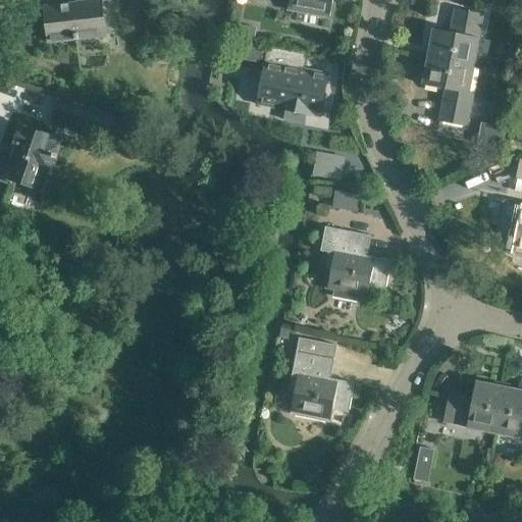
[(109,0),(75,0),(76,3),(44,7),(49,44),(105,37),(100,1),(109,0)]
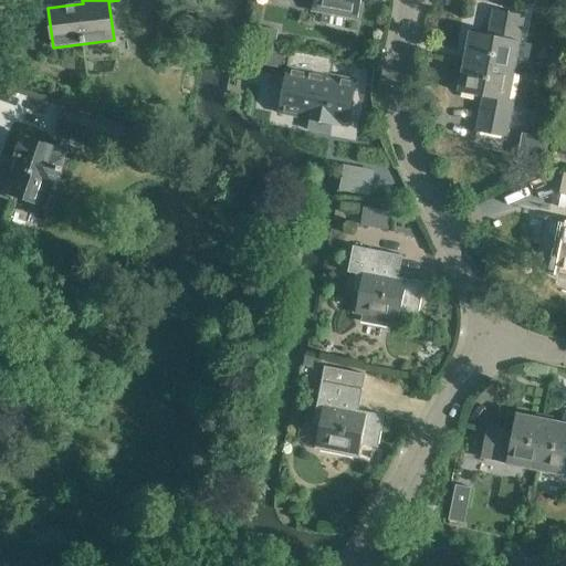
[(313,0),(312,10),(358,19),(362,0),(313,0)]
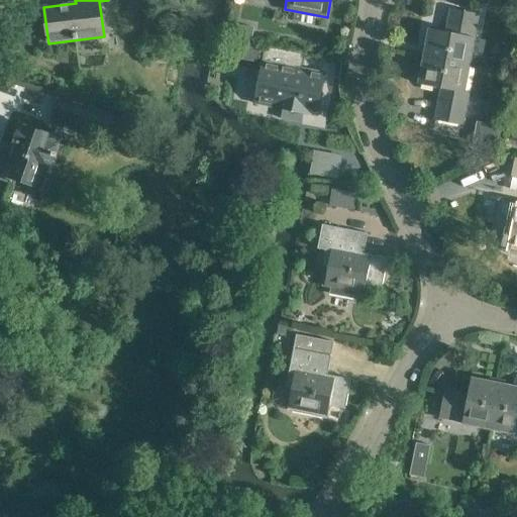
[(424,58),(470,67),(476,38),(474,38),(479,13),(451,8),(447,32),(430,28),(424,58)]
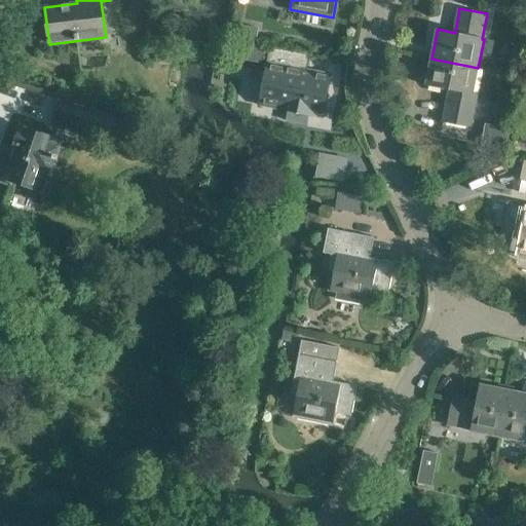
[(287,111),(285,121),(305,125),(307,115),(322,117),(330,76),(302,71),(305,54),(271,47),(263,89),(283,92),(279,109),(287,111)]
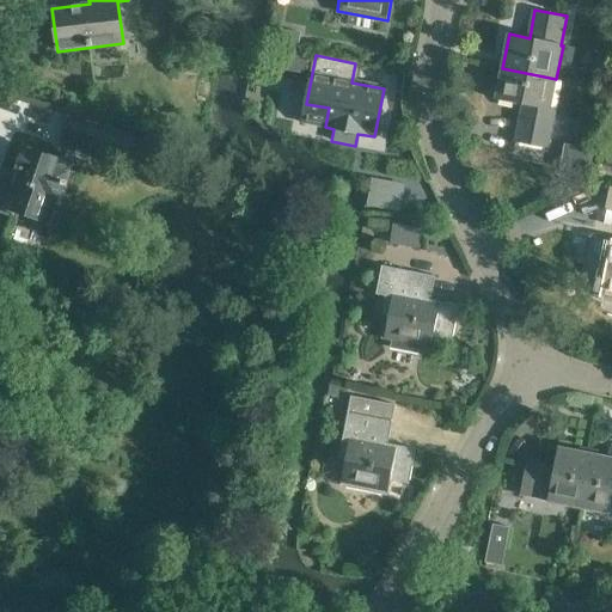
[(556,79),(502,68),(496,102),(522,106),(515,142),(548,148),(555,109),(550,108),(556,79)]
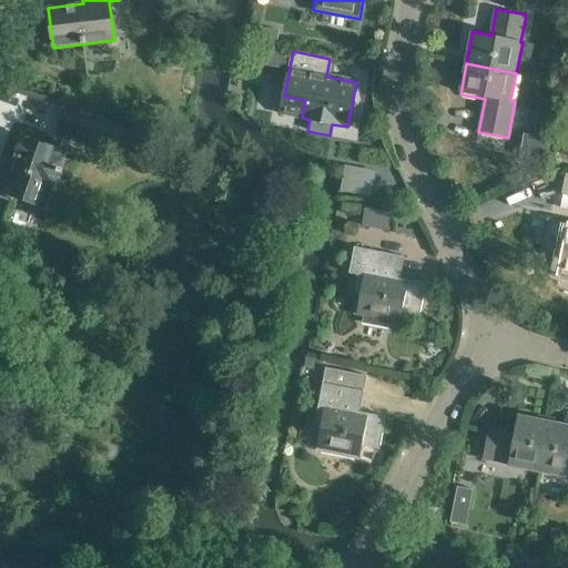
[(64,130),(103,151),(111,135),(72,114),(64,130)]
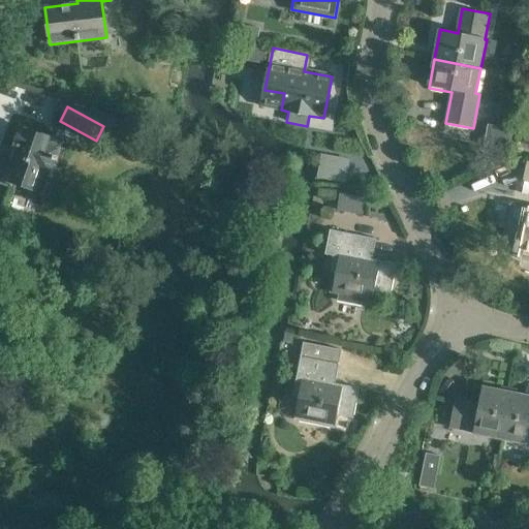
[(512,129),(487,124),(483,146),(508,151),(512,129)]
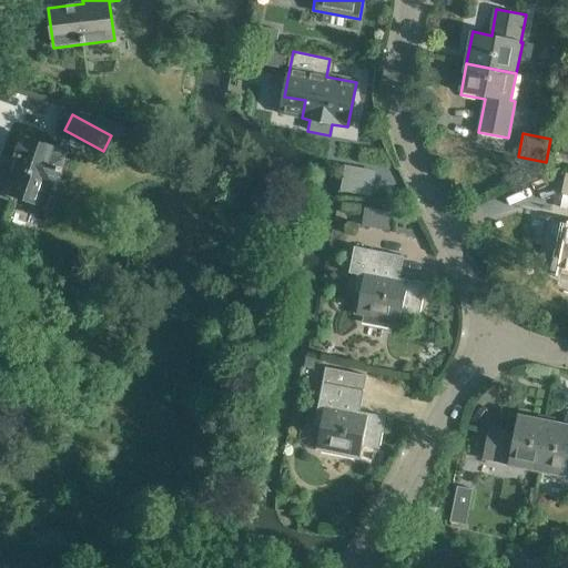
[(9,169),(13,170),(9,183),(0,180),(0,195),(13,200),(12,203),(14,204),(18,198),(47,208),(51,195),(54,196),(57,191),(59,192),(67,172),(64,171),(71,154),(22,137),(16,154),(14,154),(9,169)]
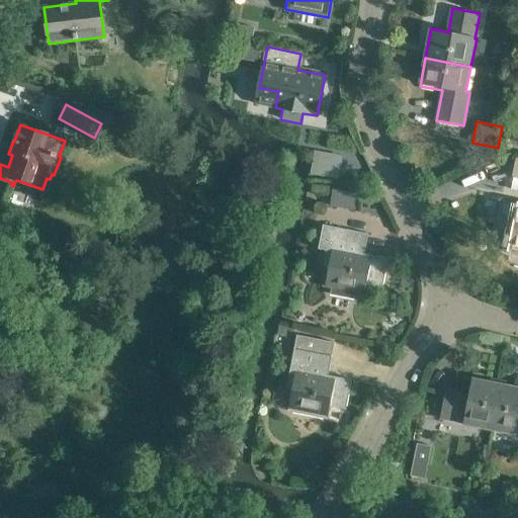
[(312,173),(340,176),(343,152),(314,149),(312,173)]
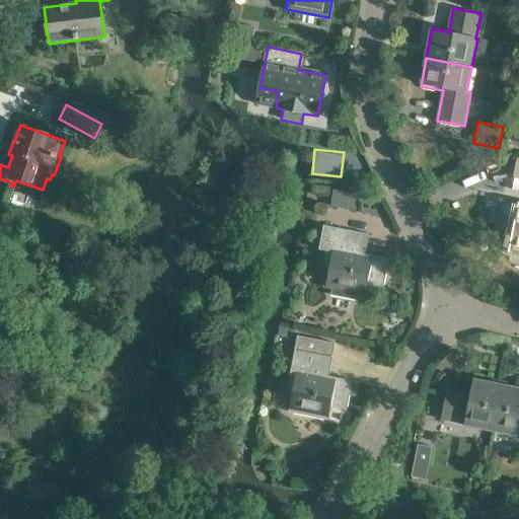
[(357,207),(358,190),(334,188),(332,205),(357,207)]
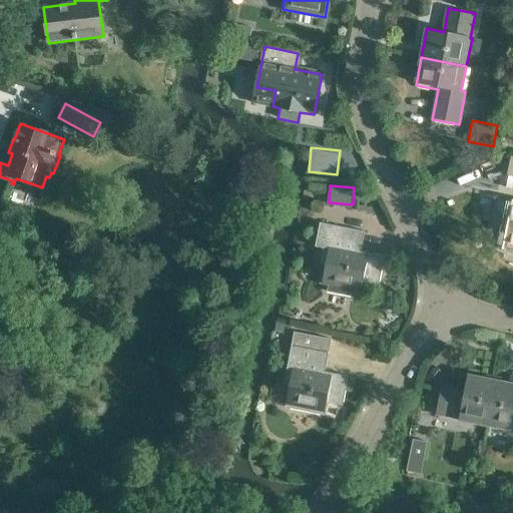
[(491,246),(512,250),(512,200),(501,198),(491,246)]
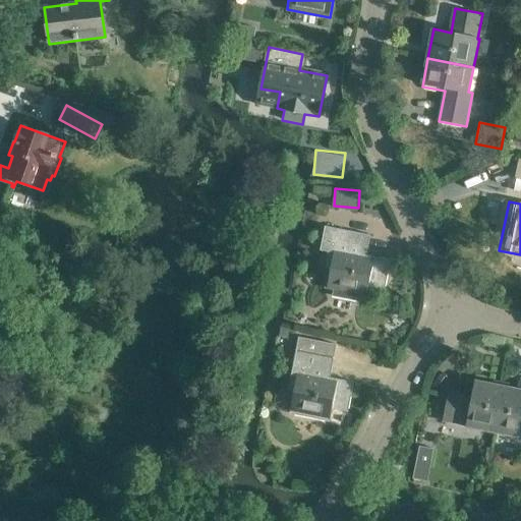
[(326,287),(365,294),(367,287),(384,290),(390,259),(366,254),(370,236),(324,226),(319,251),(327,252),(324,267),(329,269),(326,287)]
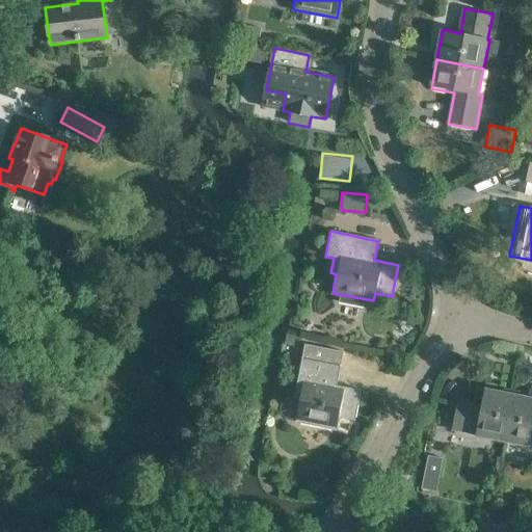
[(293,399),(299,400),(295,420),(336,427),(337,419),(354,422),(361,392),(333,386),(337,368),(340,368),(343,352),(304,345),(293,399)]
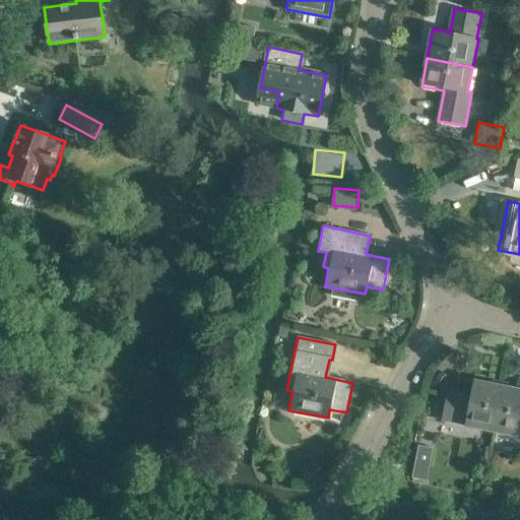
[(464,427),(493,432),(502,385),(473,379),(469,397),(447,393),(441,420),(464,425),(464,427)]
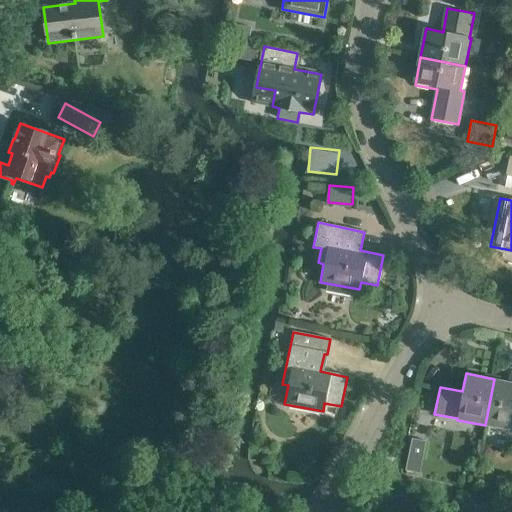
[(511,382),(494,379),(485,425),(511,430),(511,382)]
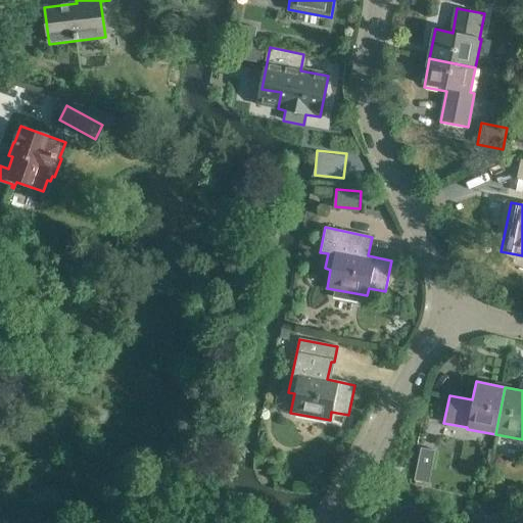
[(412,481),(423,483),(426,467),(415,465),(412,481)]
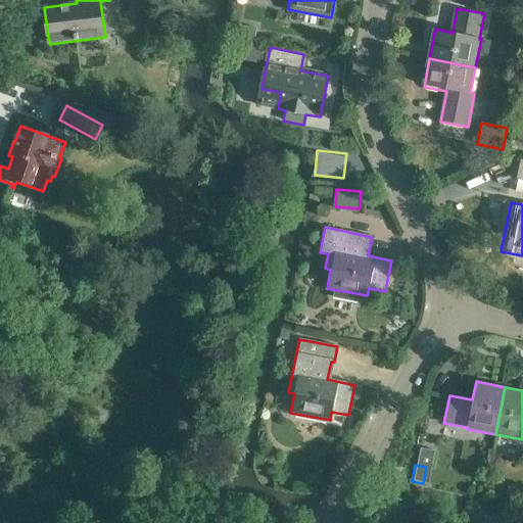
[(394,479),(403,480),(405,469),(395,468),(394,479)]
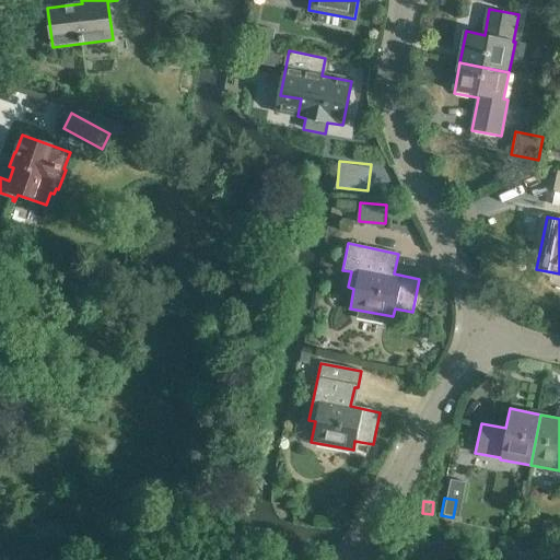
All buildings are outlined.
